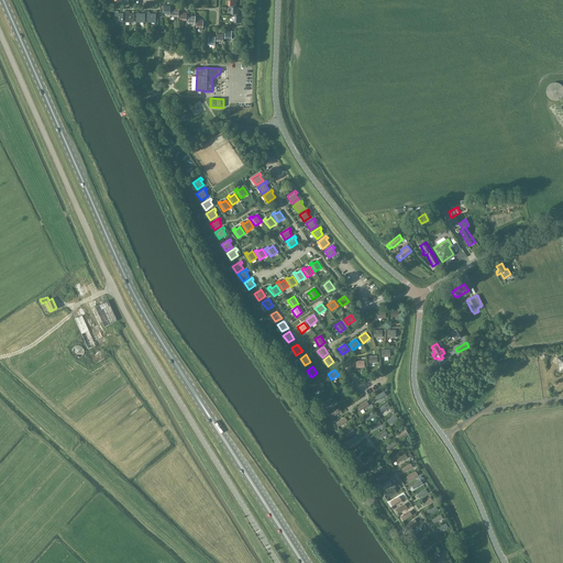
[(323,385),(330,381),(326,375),(319,379),(323,385)]
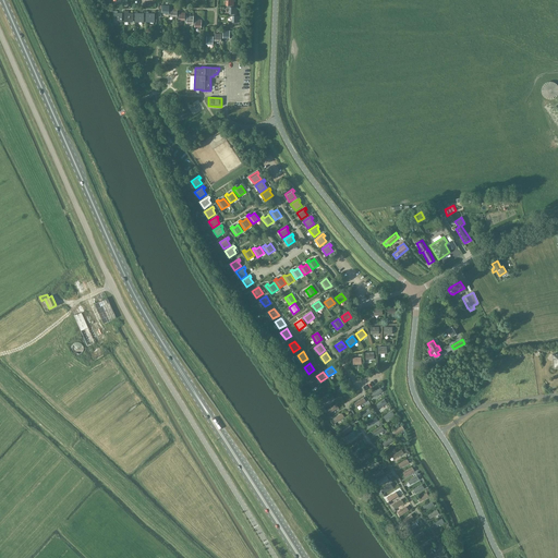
[(311,388),(318,384),(314,378),(307,383),(311,388)]
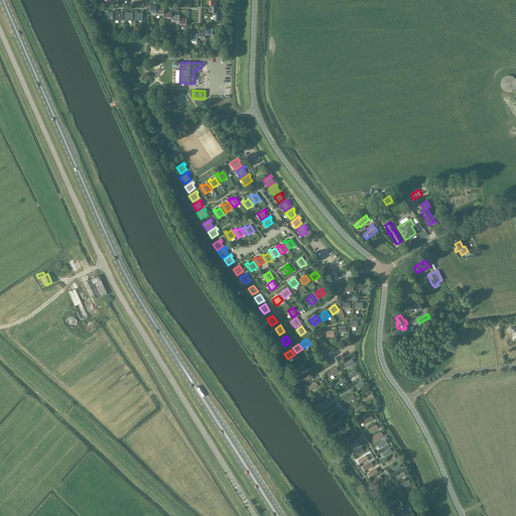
[(313,363),(321,358),(319,354),(310,359),(313,363)]
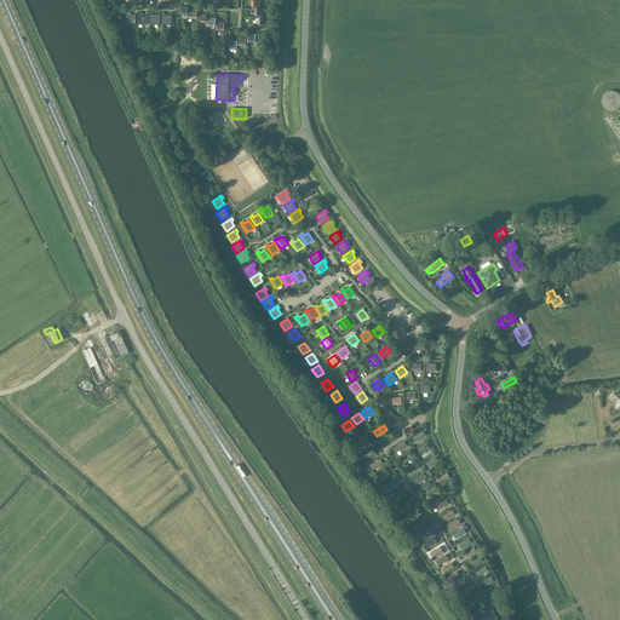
[(413,437),(415,441),(425,435),(423,431),(413,437)]
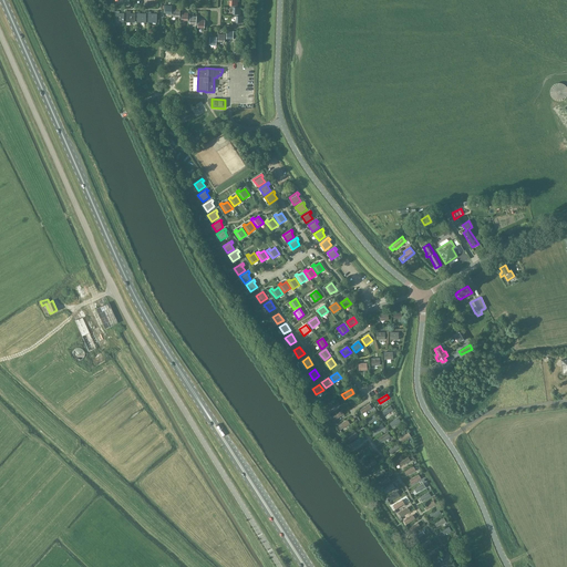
[(327,408),(329,411),(338,405),(336,402),(327,408)]
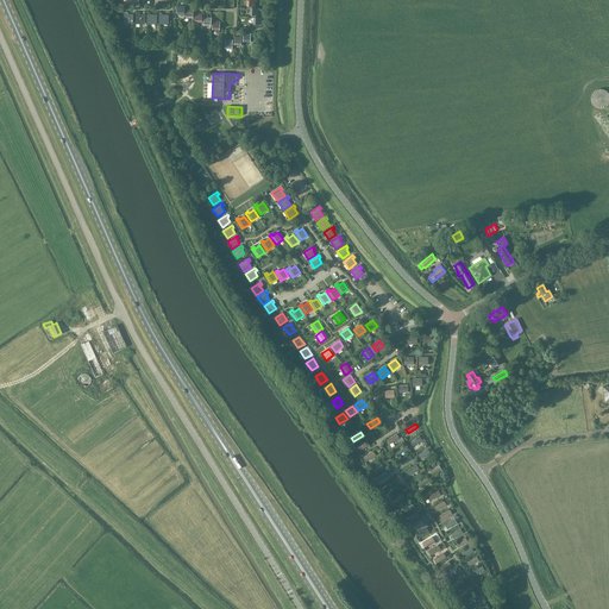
[(409,443),(413,446),(421,440),(419,437),(409,443)]
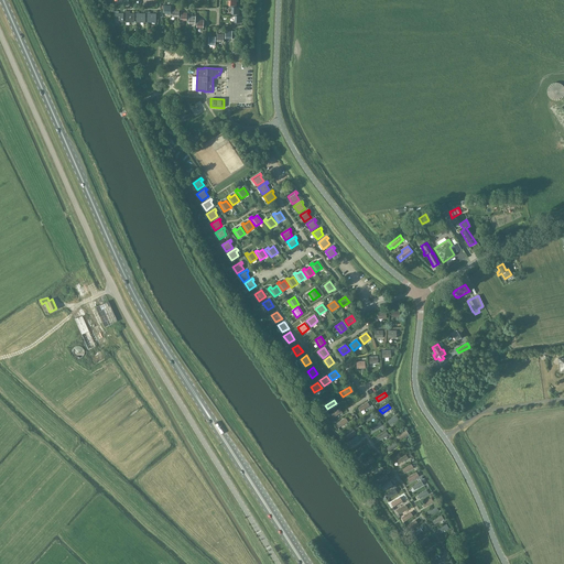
[(331,414),(333,418),(342,412),(339,409),(331,414)]
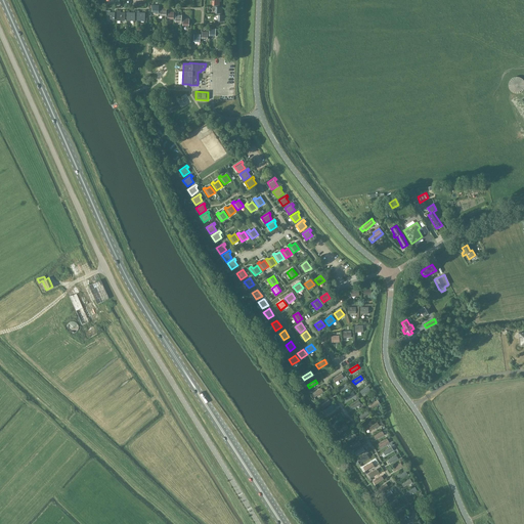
[(339,388),(341,392),(349,387),(347,383),(339,388)]
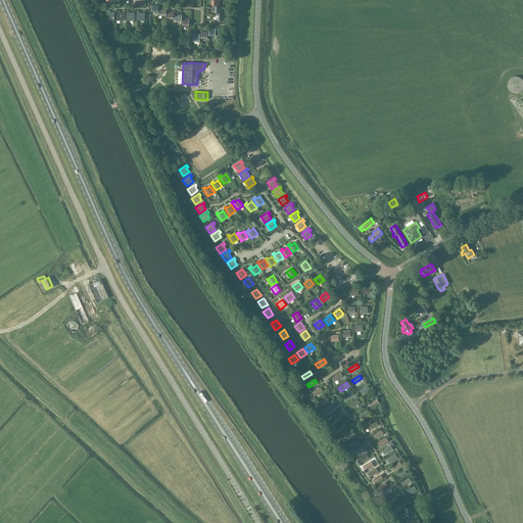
[(360,390),(362,394),(370,389),(368,385),(360,390)]
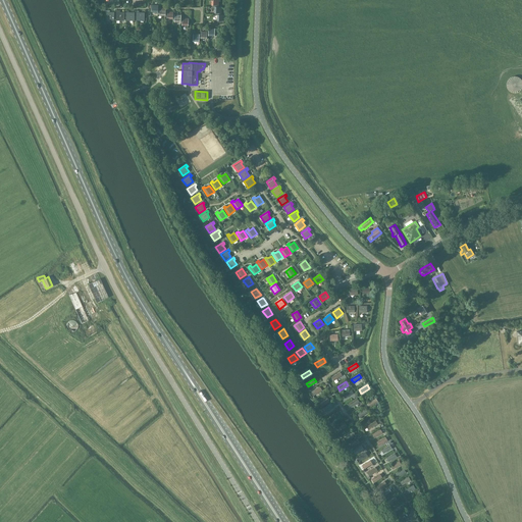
[(312,393),(314,396),(322,390),(319,387),(312,393)]
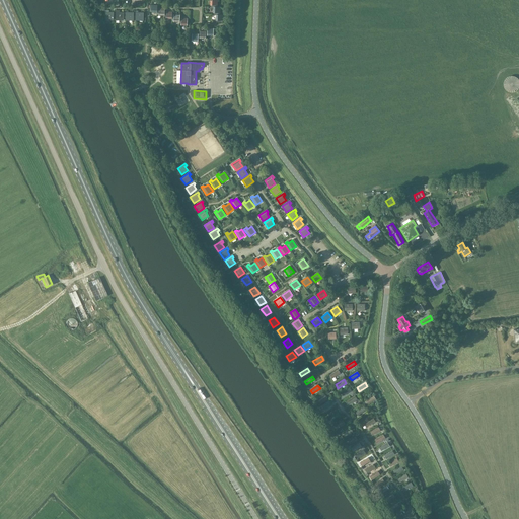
[(341,392),(343,396),(351,391),(349,387),(341,392)]
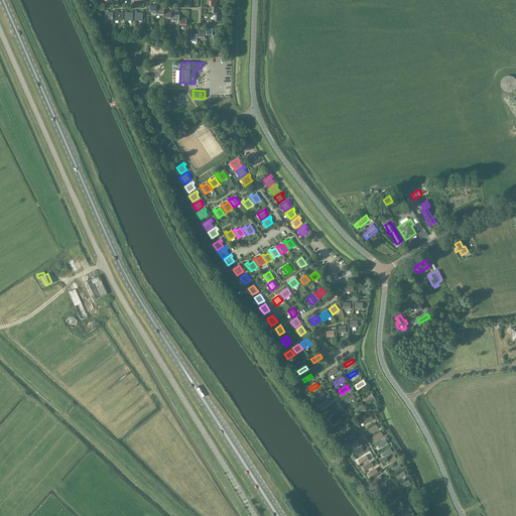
[(345,399),(347,402),(355,397),(353,394),(345,399)]
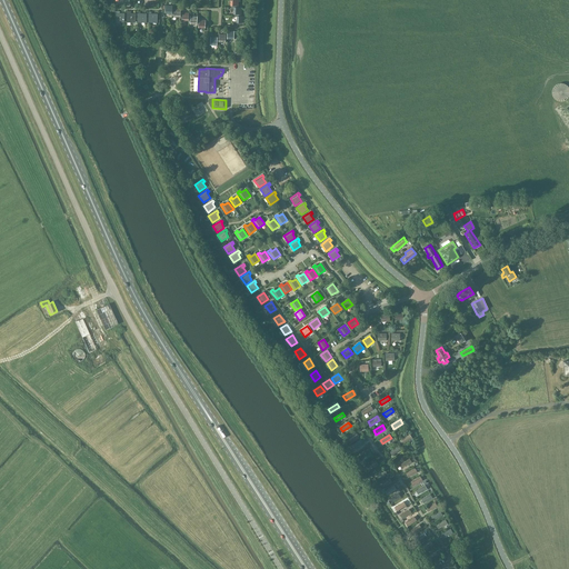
[(401,440),(403,445),(412,439),(410,435),(401,440)]
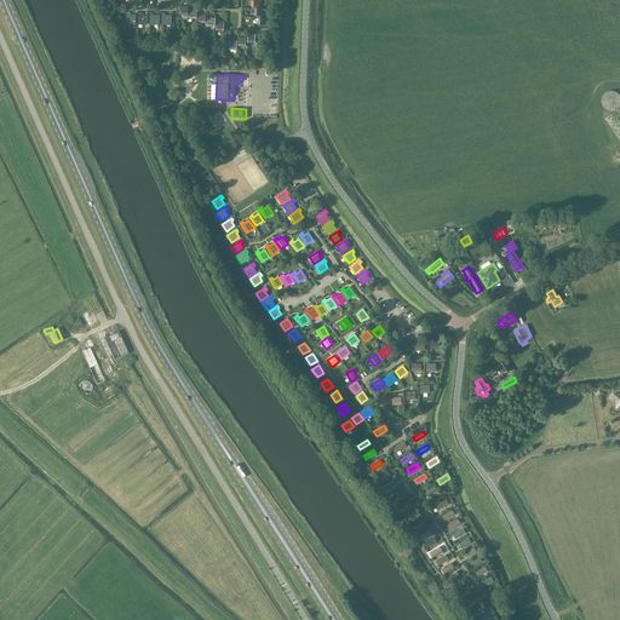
[(388,494),(399,487),(396,484),(389,489),(389,487),(385,489),(388,494)]
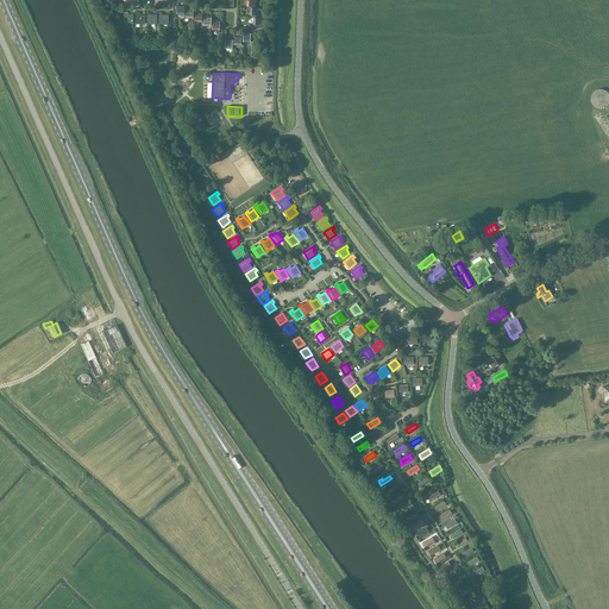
[(420,488),(429,481),(427,477),(418,483),(420,488)]
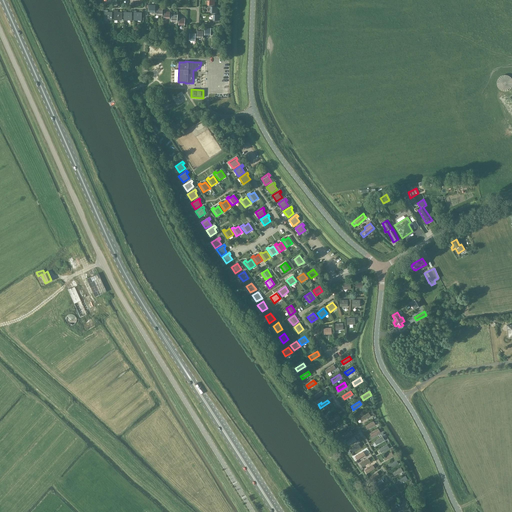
[(327,416),(336,410),(333,407),(325,412),(327,416)]
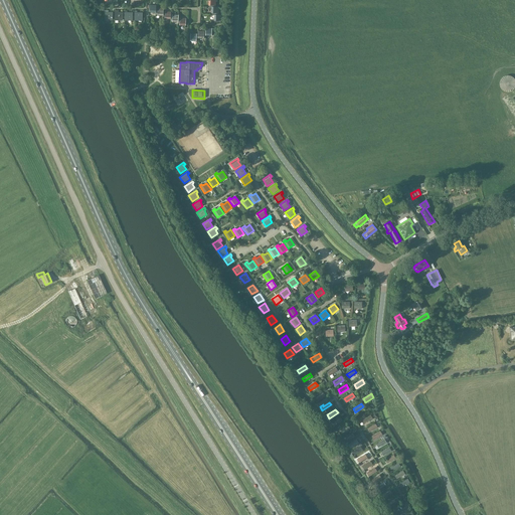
[(372,437),(374,440),(382,435),(380,432),(372,437)]
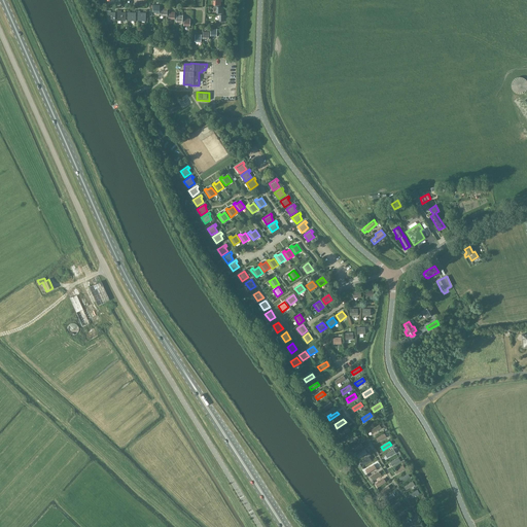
[(356,455),(358,458),(366,453),(365,450),(356,455)]
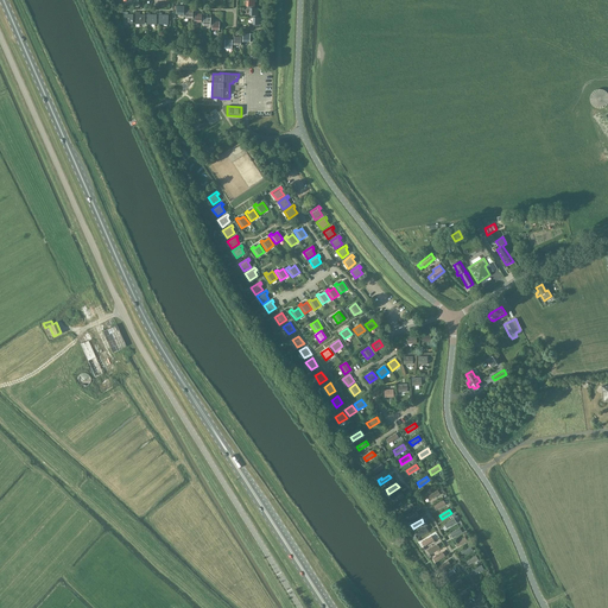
[(444,524),(447,529),(456,523),(454,519),(444,524)]
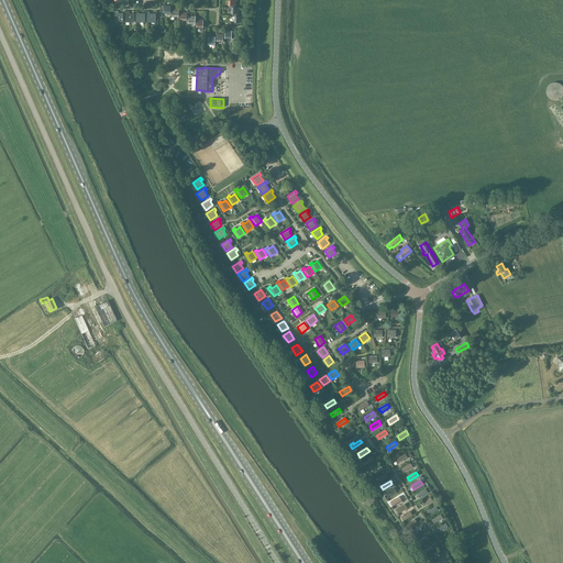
[(389,503),(393,506),(401,500),(398,497),(394,500),(389,503)]
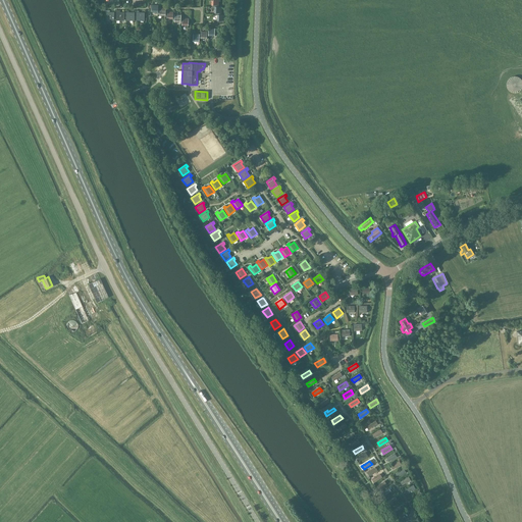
[(390,466),(393,469),(401,465),(399,461),(390,466)]
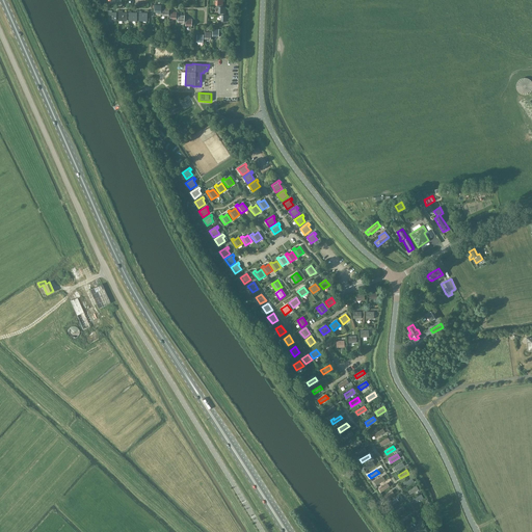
[(374,481),(376,485),(384,480),(382,476),(374,481)]
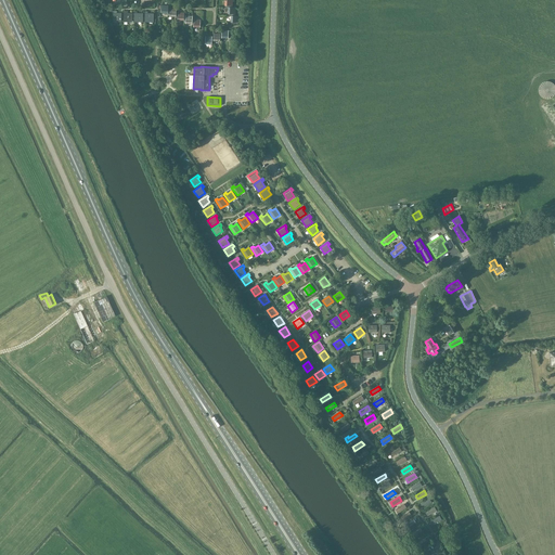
[(421,504),(423,507),(431,502),(429,499),(421,504)]
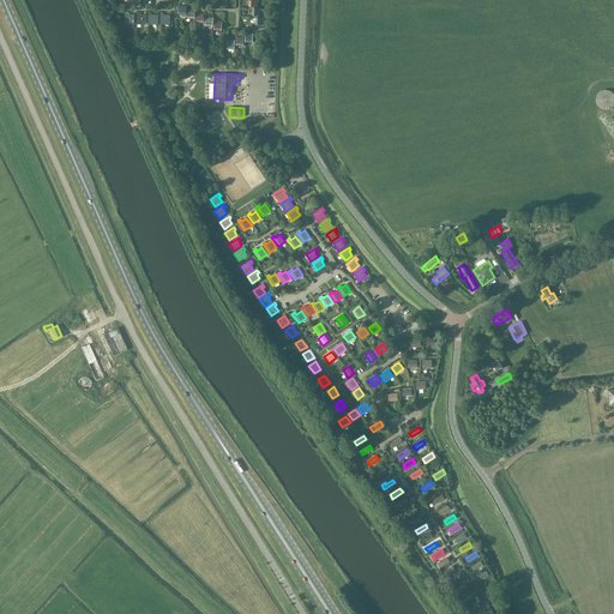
[(438,564),(440,569),(449,561),(446,558),(438,564)]
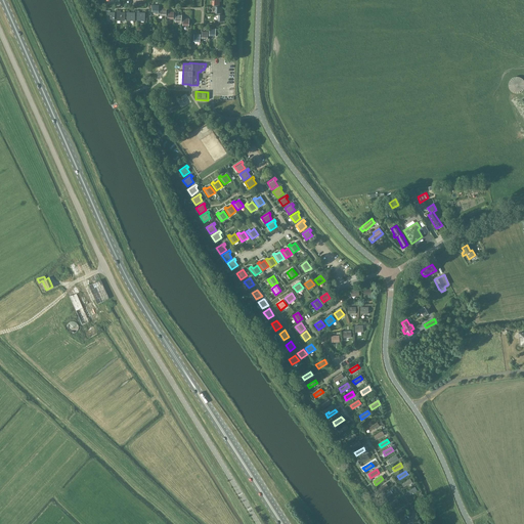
[(401,483),(403,487),(411,482),(409,479),(401,483)]
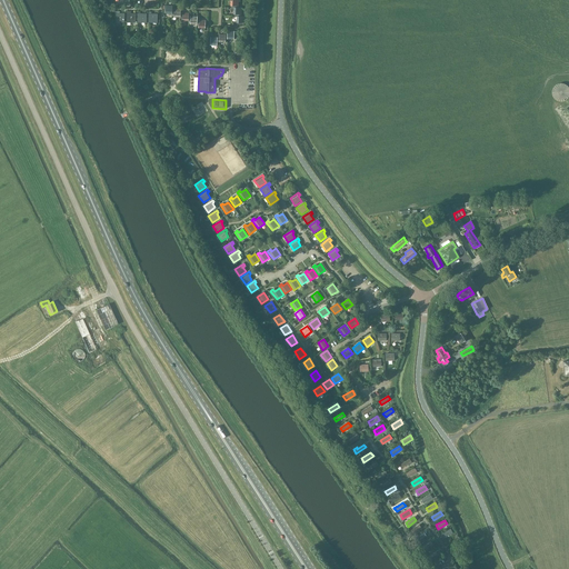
[(443,538),(452,533),(450,529),(441,535),(443,538)]
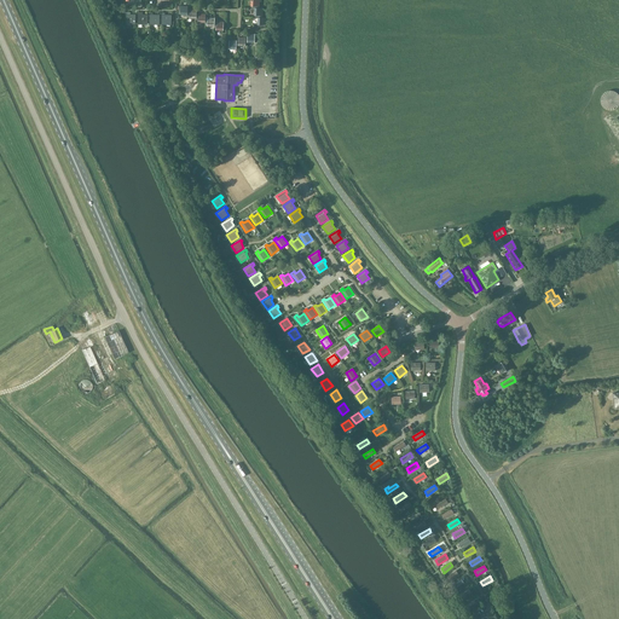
[(452,590),(464,583),(462,579),(450,586),(452,590)]
